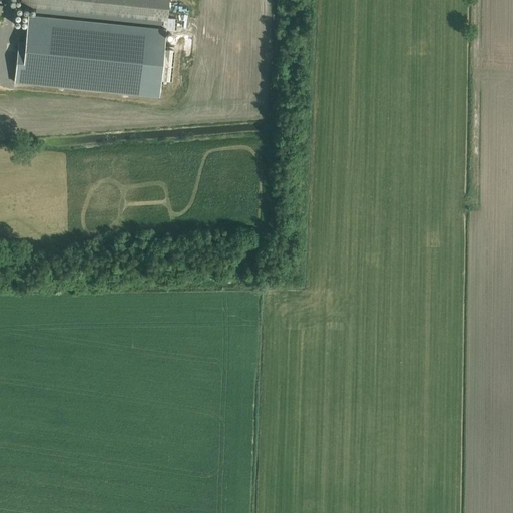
[(167,18),(168,0),(21,0),(21,6),(163,20),(163,25),(169,30),(176,30),(176,19),(167,18)]
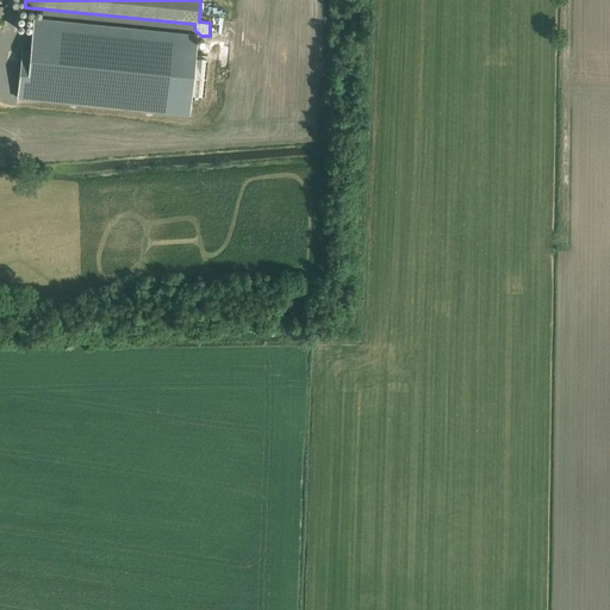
[(22,49),(17,97),(190,113),(192,92),(204,93),(207,55),(195,54),(198,35),(33,17),(30,50),(22,49)]
